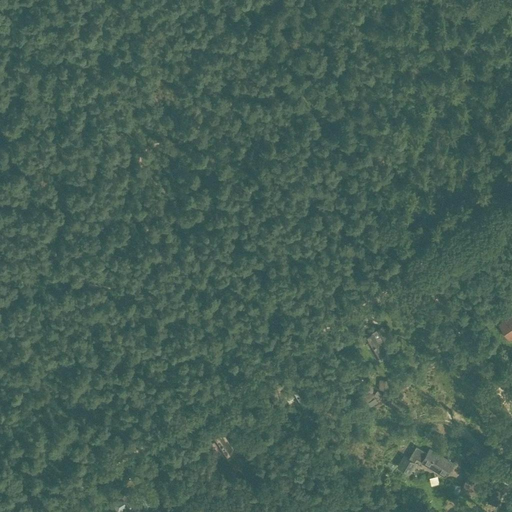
[(489,295),(496,291),(491,282),(484,287),(489,295)]
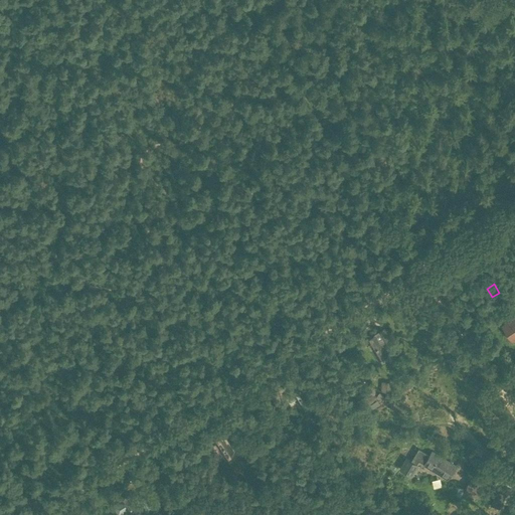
[(514,316),(502,325),(508,334),(514,330),(514,331),(514,316)]
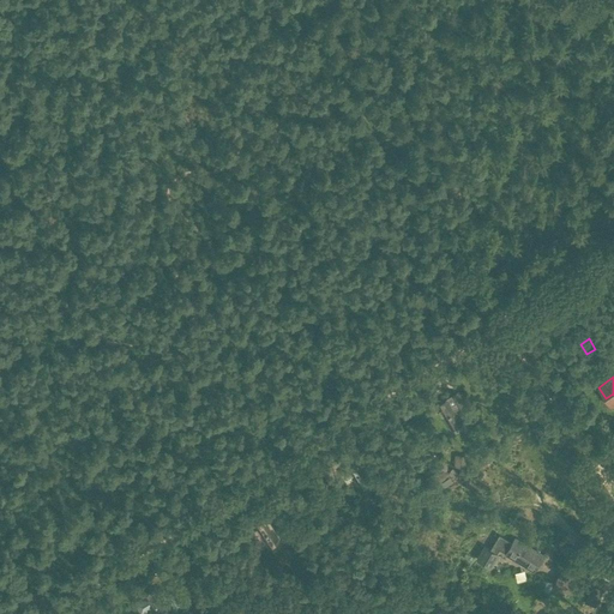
[(452,432),(463,425),(455,411),(465,405),(458,395),(437,408),(452,432)]
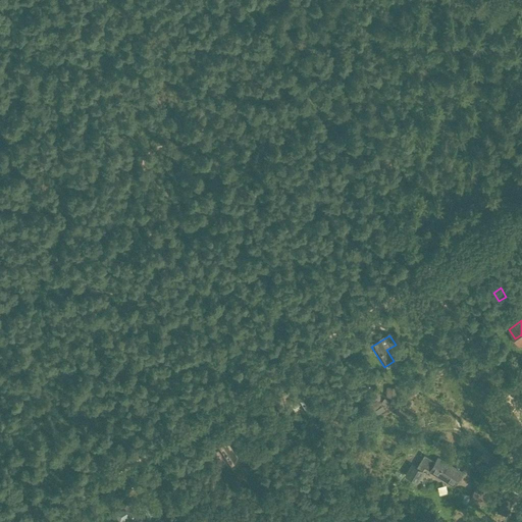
[(397,399),(398,387),(387,386),(386,398),(397,399)]
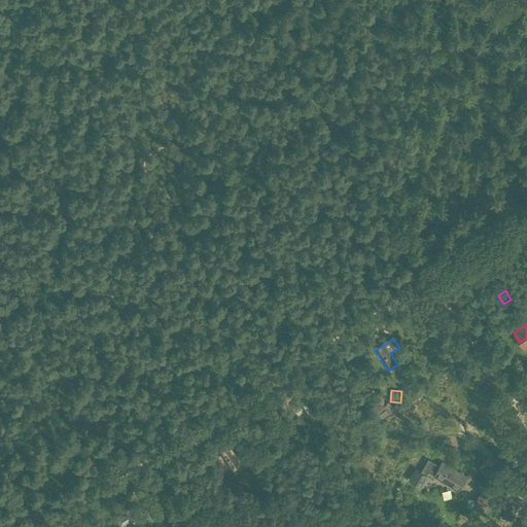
[(283,415),(289,411),(282,400),(276,406),(283,415)]
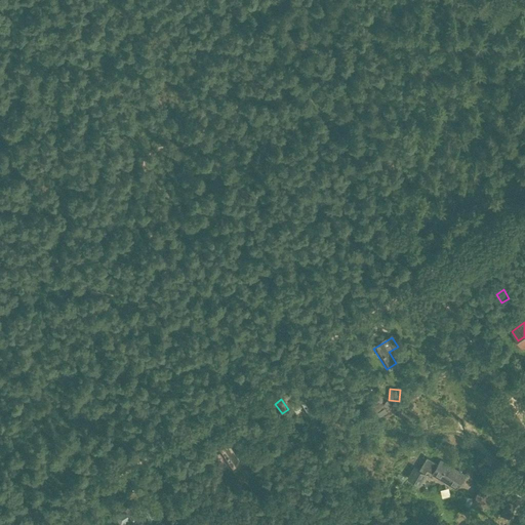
[(365,438),(369,427),(362,423),(358,435),(365,438)]
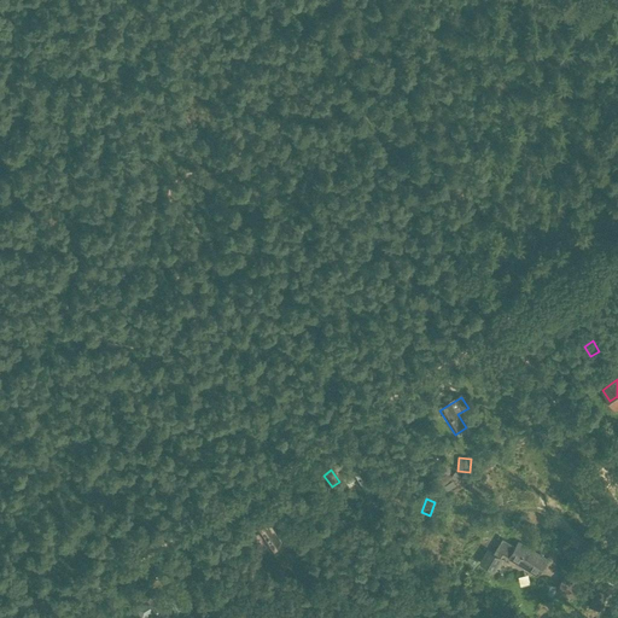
[(270,551),(280,544),(267,522),(256,528),(270,551)]
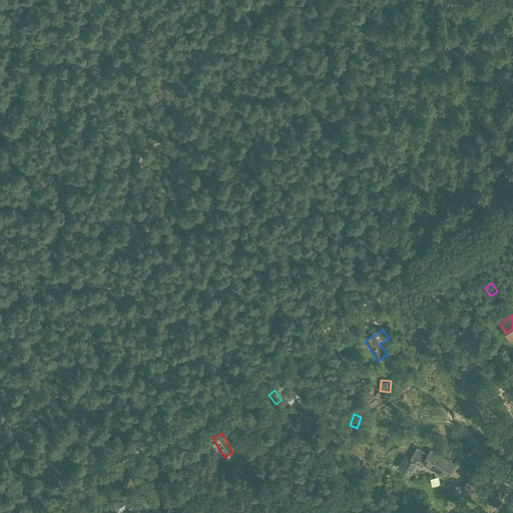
[(242,447),(248,442),(241,433),(235,437),(242,447)]
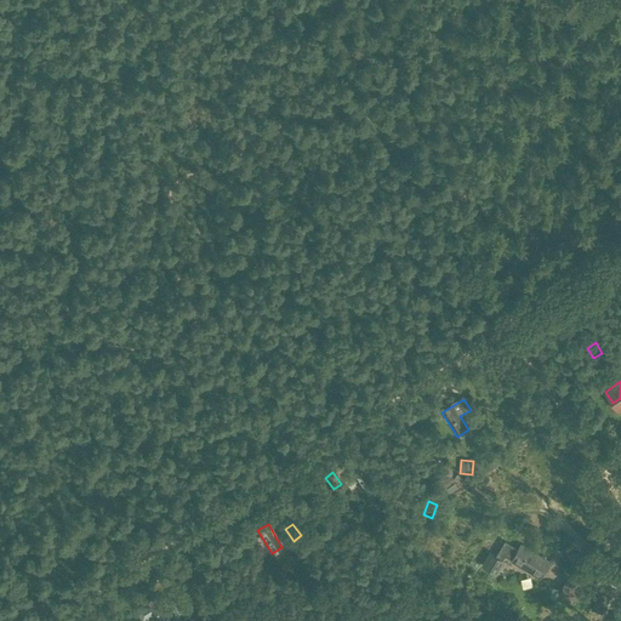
[(540,576),(548,562),(520,545),(512,560),(540,576)]
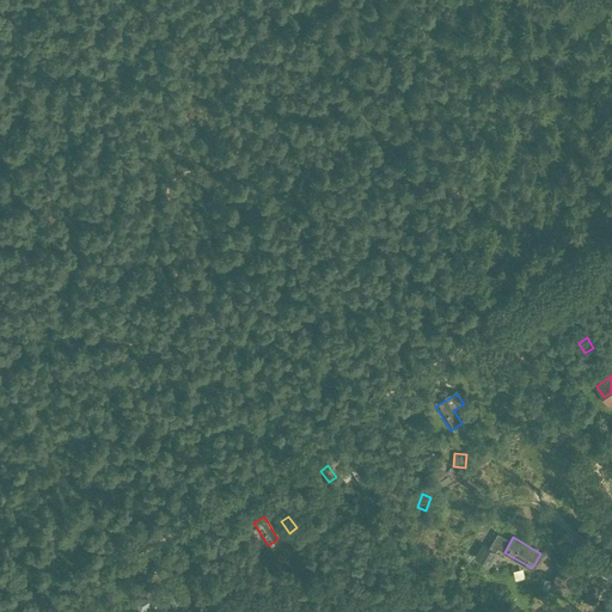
[(502,551),(485,546),(482,562),(497,567),(502,551)]
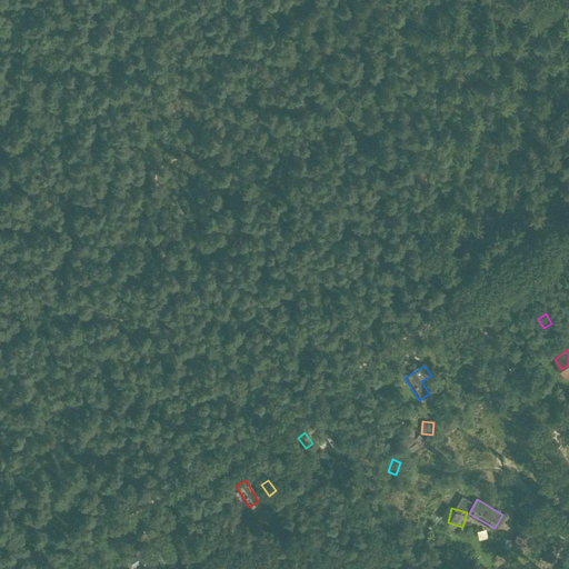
[(532,551),(538,535),(518,528),(512,545),(532,551)]
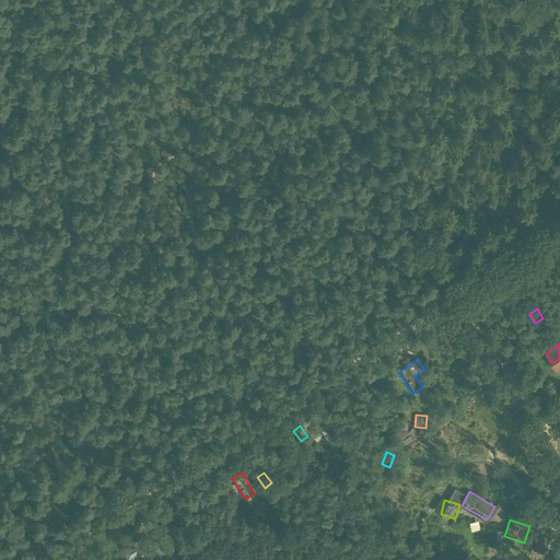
[(547,539),(539,536),(535,548),(543,551),(547,539)]
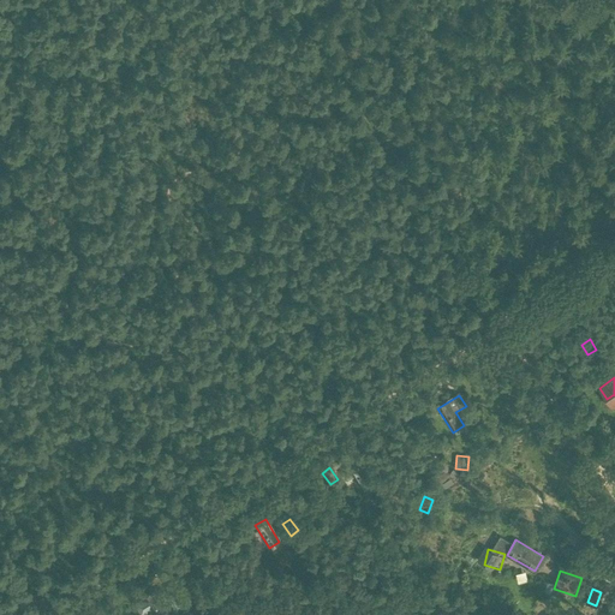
[(173,609),(179,605),(173,596),(166,599),(173,609)]
